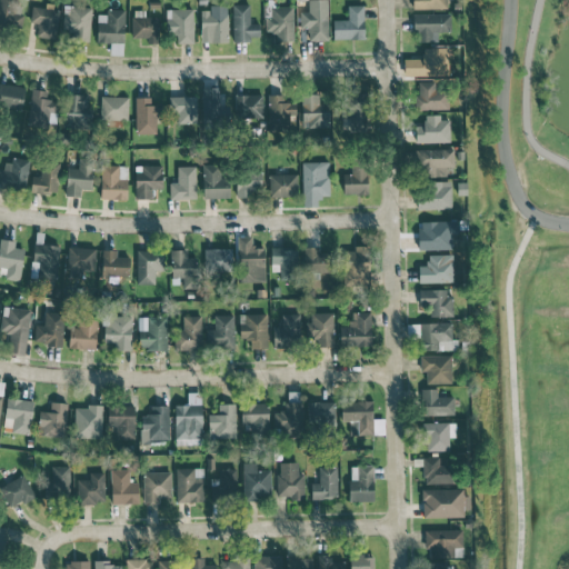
[(0,0),(0,28),(13,29),(13,0),(0,0)]
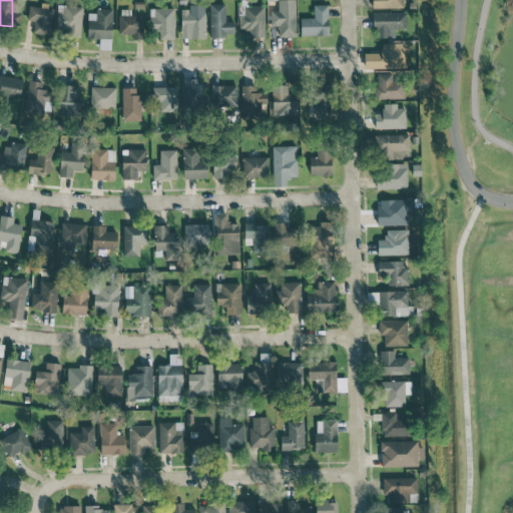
[(271,10),(271,25),(278,25),(278,36),(296,36),(295,0),(278,0),(278,10),(271,10)]
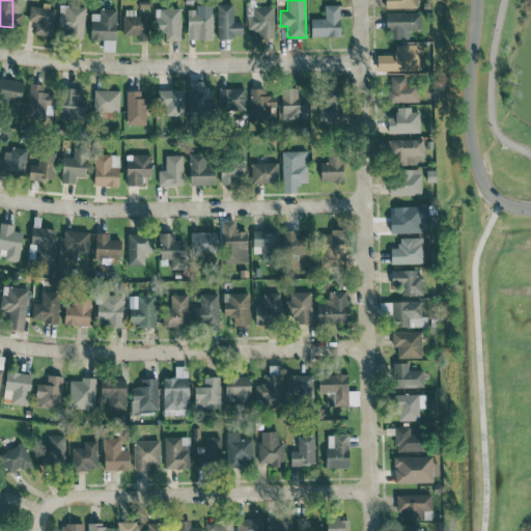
[(385,0),(385,8),(417,7),(417,0),(385,0)]
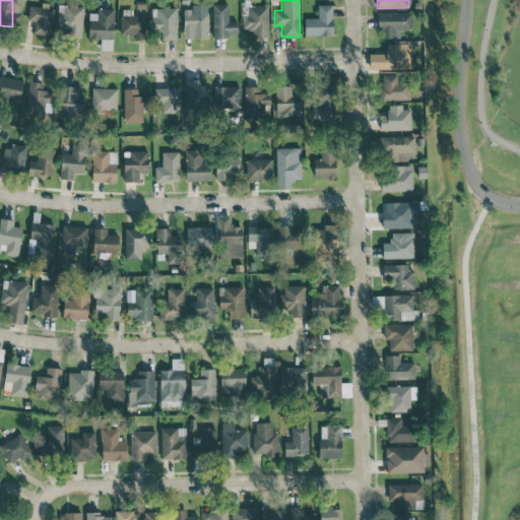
[(228,3),(211,4),(212,39),(230,38),(230,33),(238,33),(237,20),(229,20),(228,3)]
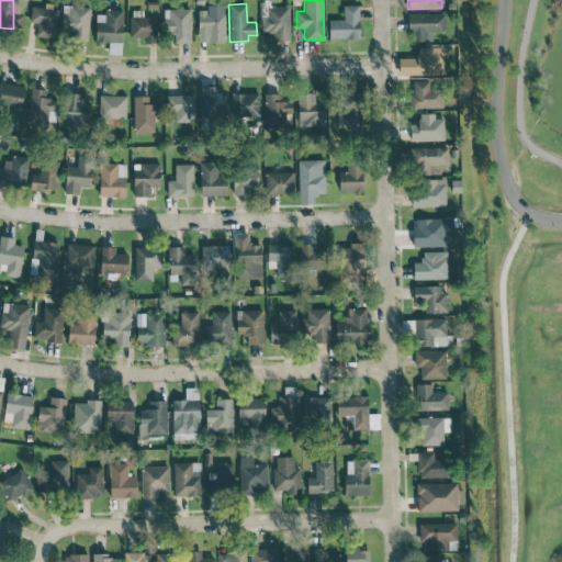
[(199,42),(225,41),(224,4),(206,6),(206,10),(198,10),(199,42)]
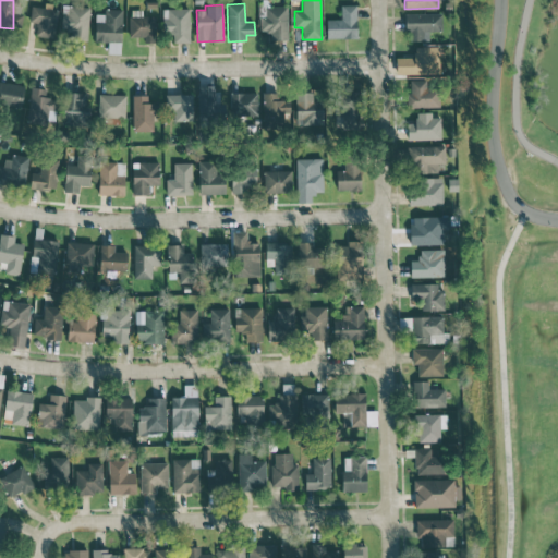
[(37,22),(35,36),(55,38),(58,9),(31,5),(29,22),(37,22)]
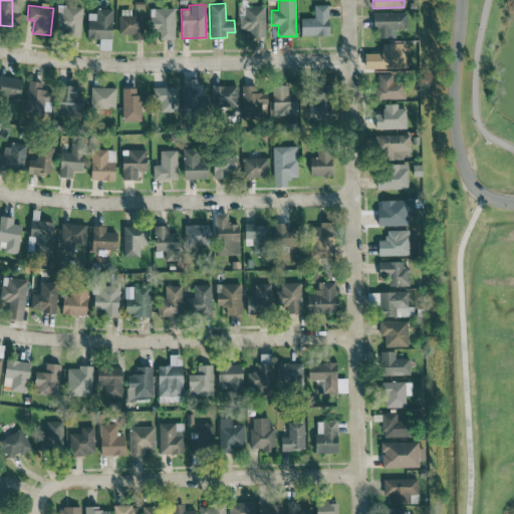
[(80,36),(82,6),(57,5),(56,35),(80,36)]
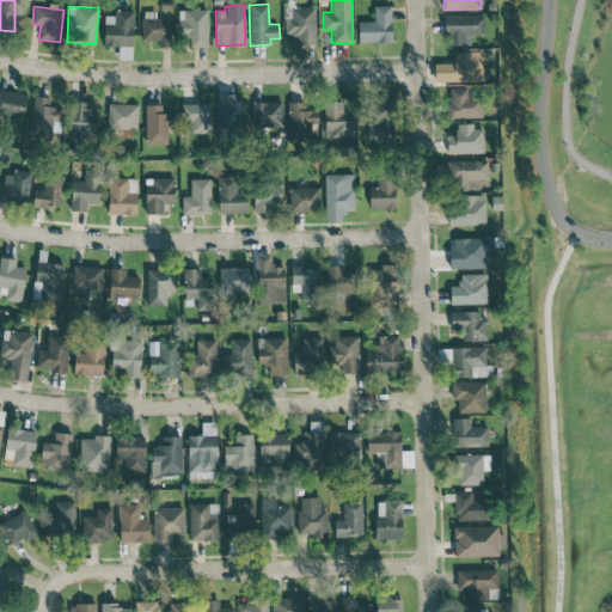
[(390,6),(374,6),(373,22),(359,20),(357,42),(390,42),(390,6)]
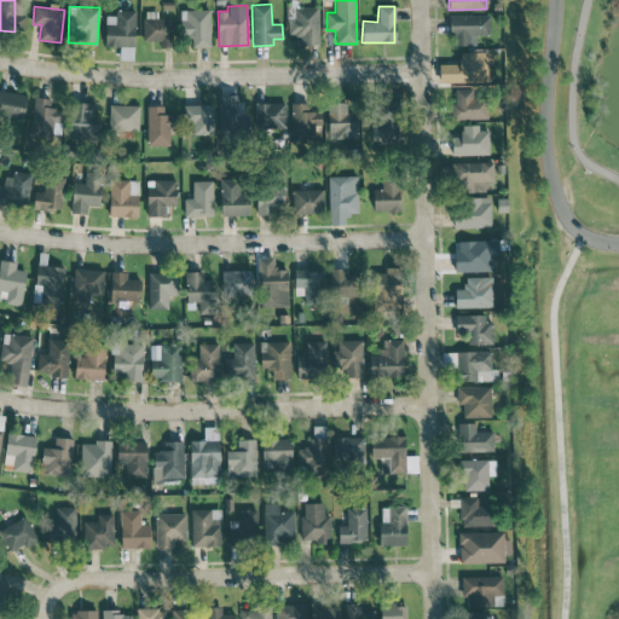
[(318,7),(290,7),(290,35),(301,35),(301,44),(319,44),(318,7)]
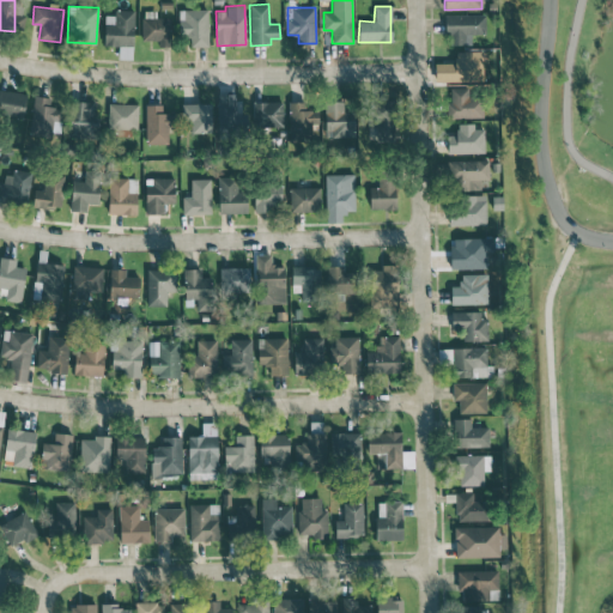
[(207,8),(178,10),(178,35),(190,34),(190,47),(208,46),(207,8)]
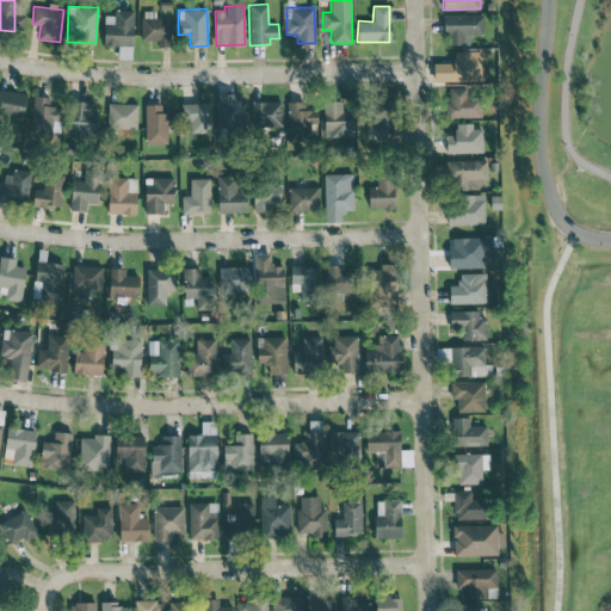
[(134,10),(113,10),(113,16),(104,16),(104,45),(133,47),(134,10)]
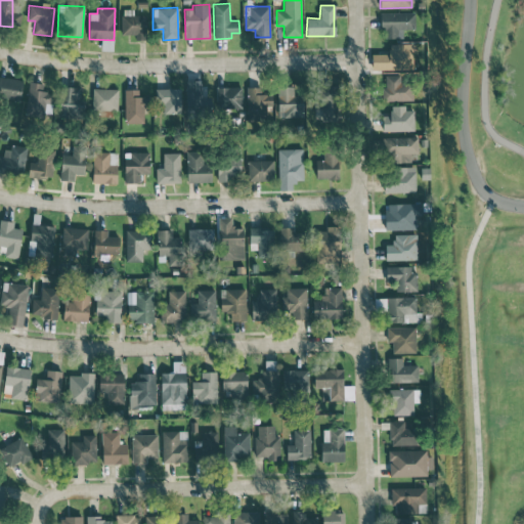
[(133,9),(123,9),(122,34),(136,35),(136,40),(146,40),(146,14),(133,14),(133,9)]
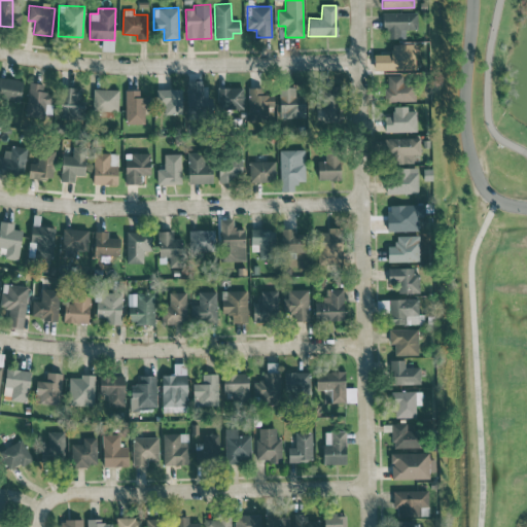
[(406,38),(406,29),(418,29),(418,12),(383,12),(383,27),(389,27),(389,38),(406,38)]
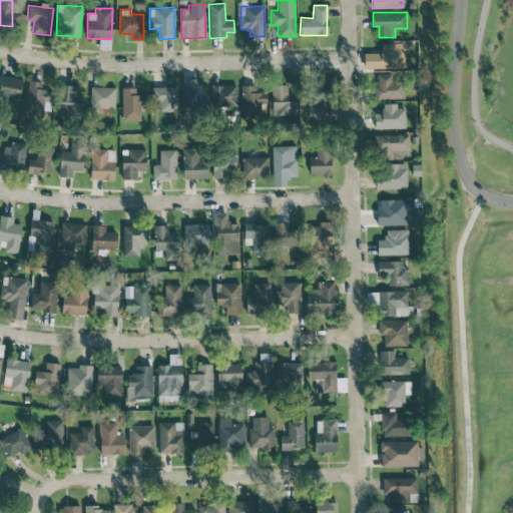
[(405,43),(381,42),(381,52),(368,51),(367,65),(404,67),(405,43)]
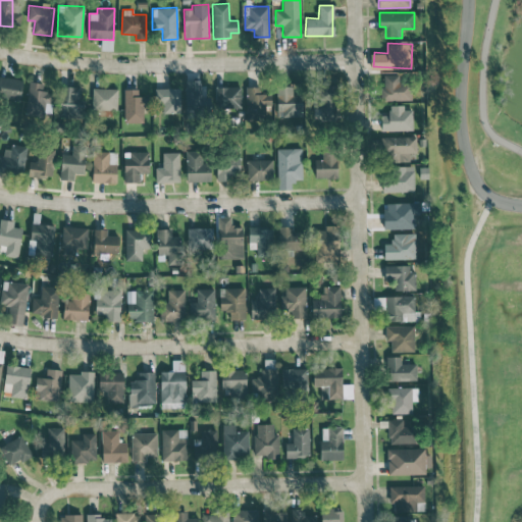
[(410,100),(410,74),(382,74),(381,99),(410,100)]
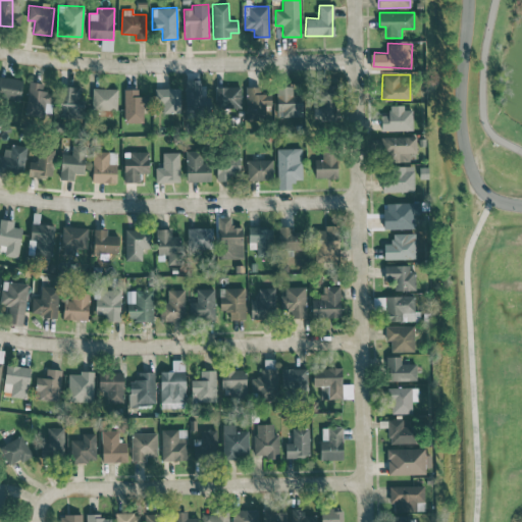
[(0,97),(20,99),(21,79),(0,76),(0,97)]
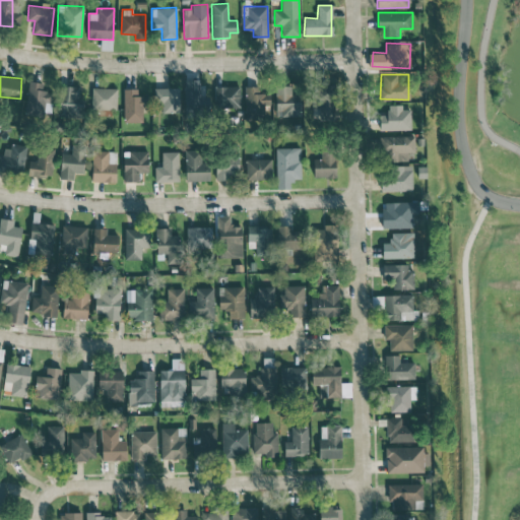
[(200,79),(184,79),(185,114),(209,114),(209,95),(200,96),(200,79)]
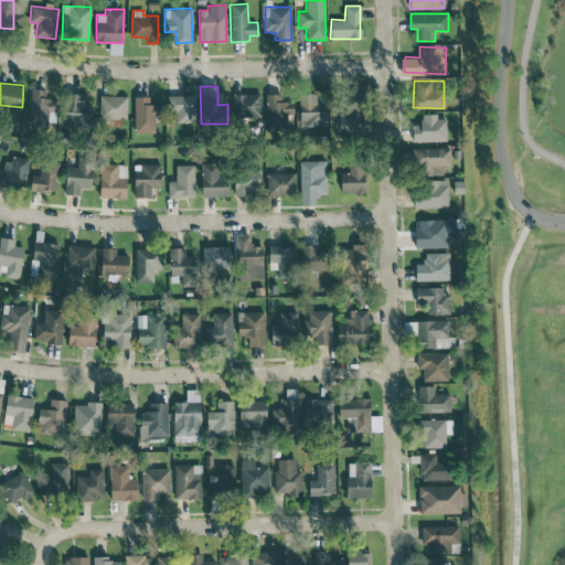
[(45,98),(46,91),(32,88),(27,124),(51,127),(54,99),(45,98)]
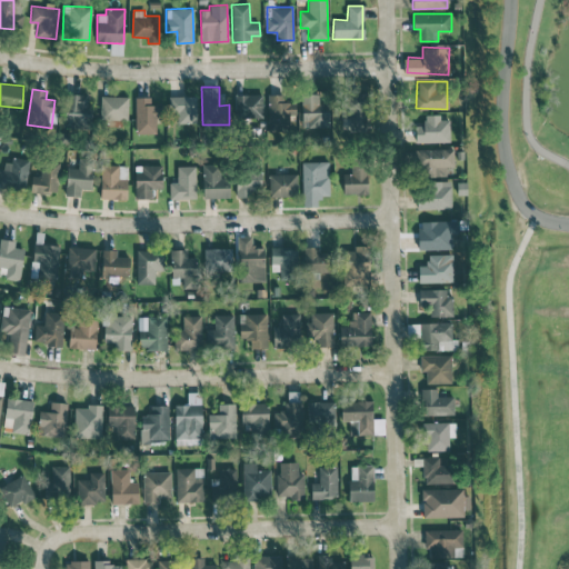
[(339,91),(338,116),(363,117),(363,92),(339,91)]
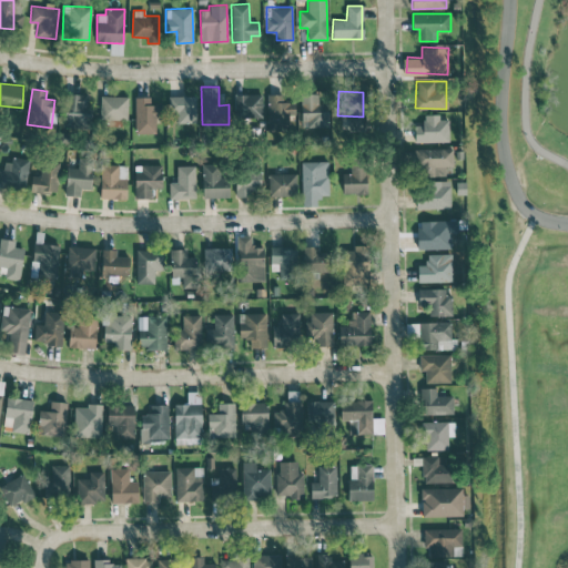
[(91,94),(67,93),(66,127),(89,128),(91,94)]
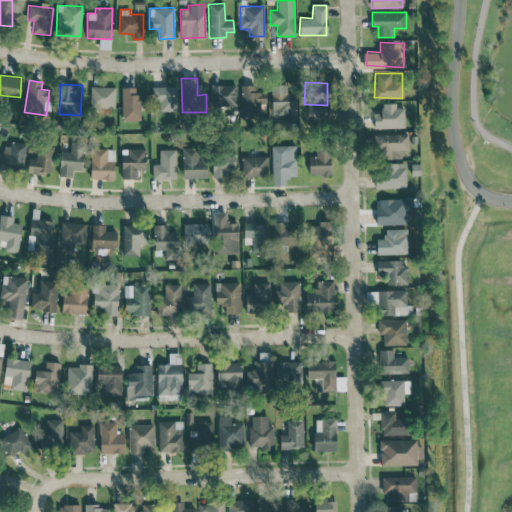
[(237,105),(236,84),(211,84),(212,105),(237,105)]
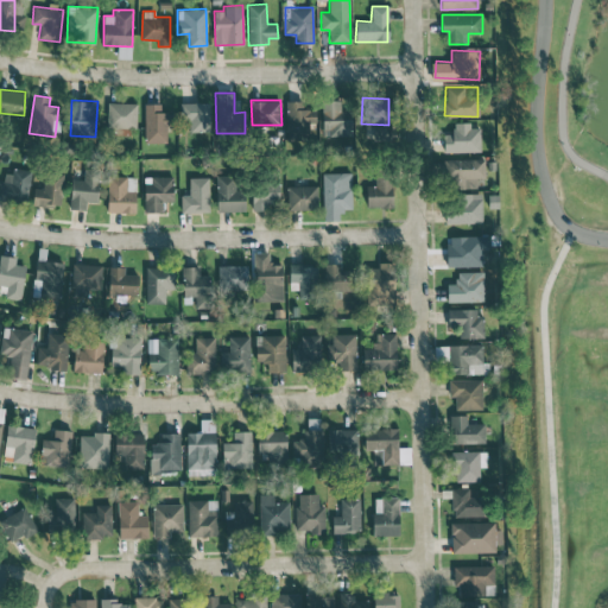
[(341,111),(341,100),(322,100),(323,137),(352,134),(350,111),(341,111)]
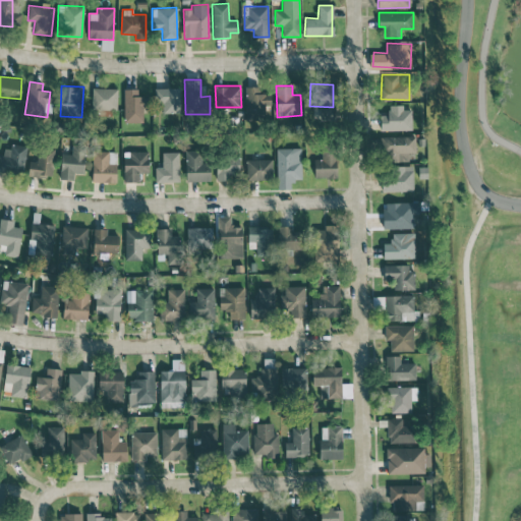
[(117,89),(92,88),(92,109),(117,110),(117,89)]
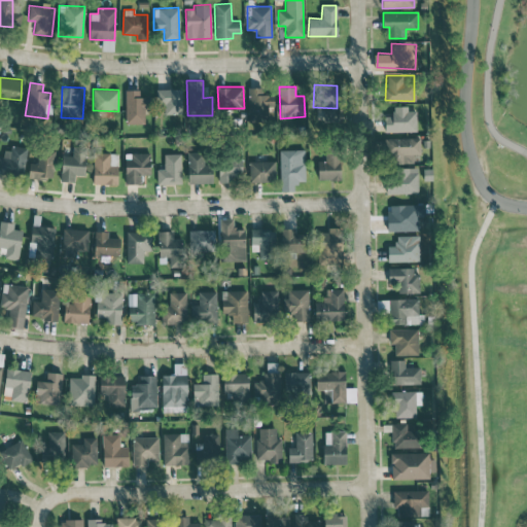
[(181,113),(181,89),(156,89),(156,104),(164,104),(164,114),(181,113)]
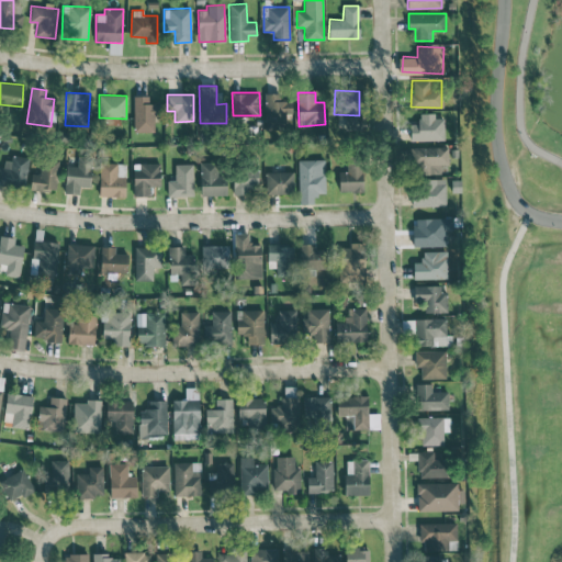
[(148,96),(133,96),(134,132),(156,132),(156,103),(148,103),(148,96)]
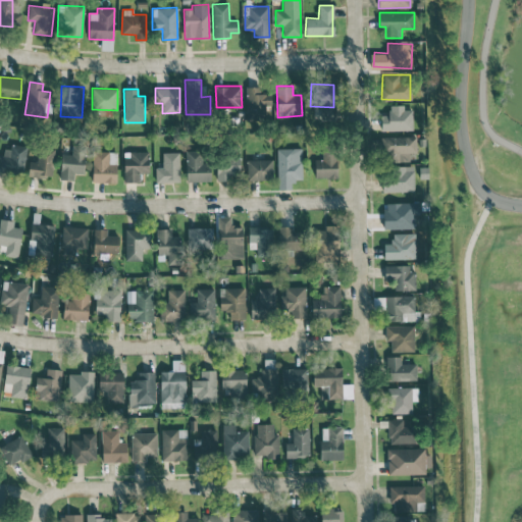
[(412,109),(403,109),(403,105),(385,106),(386,131),(413,129),(412,109)]
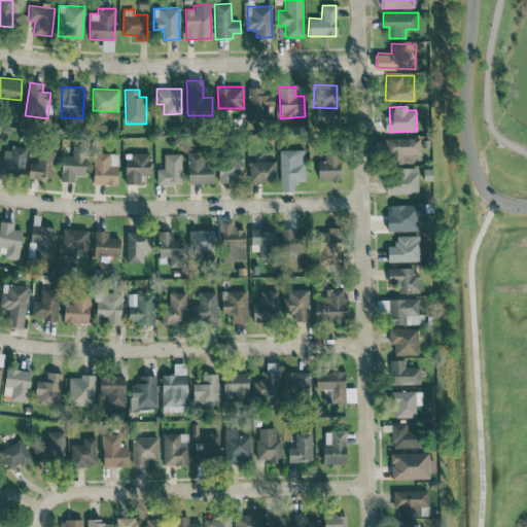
[(414,163),(413,154),(420,153),(420,137),(388,138),(388,163),(414,163)]
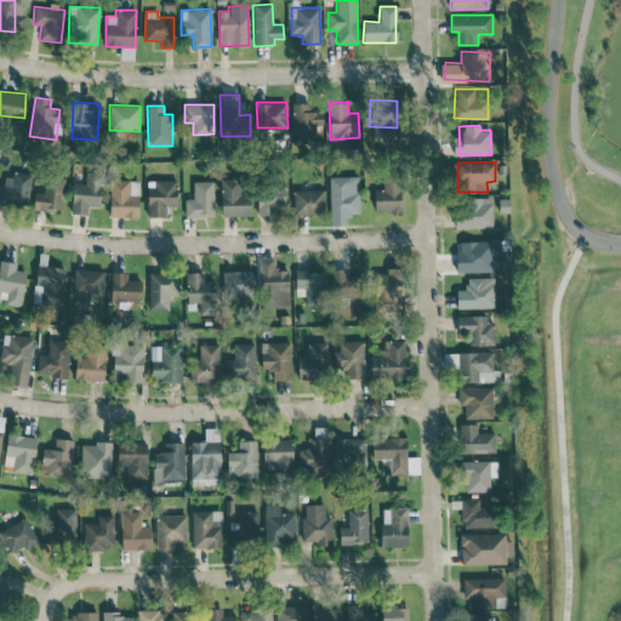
[(30,175),(5,172),(4,184),(0,183),(0,204),(28,205),(30,175)]
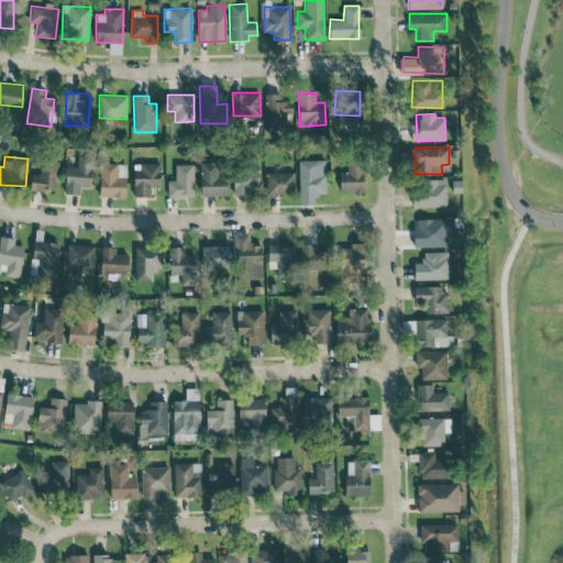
[(77,166),(66,166),(65,194),(79,195),(79,187),(91,187),(92,157),(77,157),(77,166)]
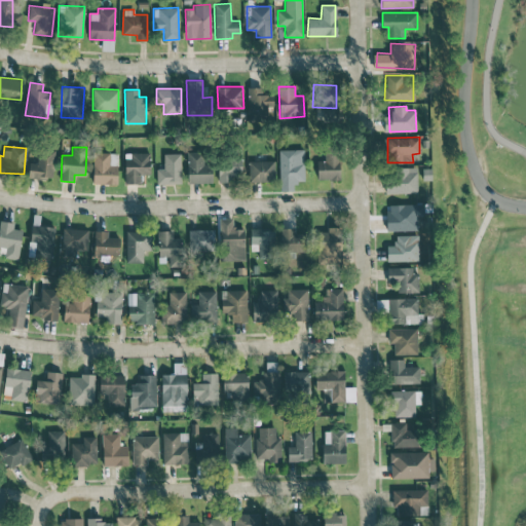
[(28,177),(52,179),(54,150),(38,149),(37,163),(29,162),(28,177)]
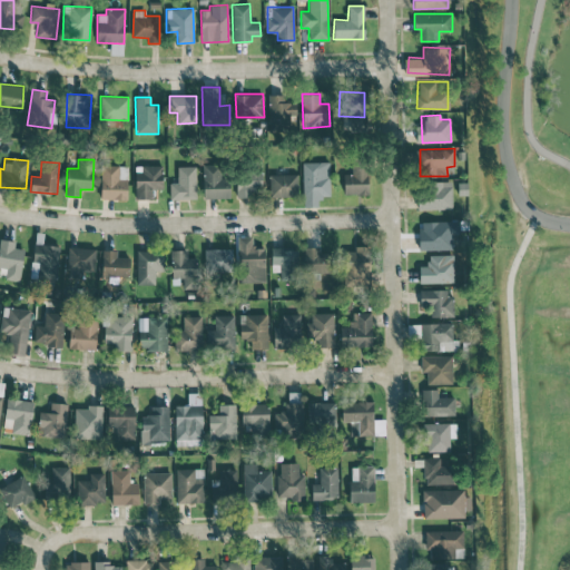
[(328,161),(303,163),(303,196),(330,196),(328,161)]
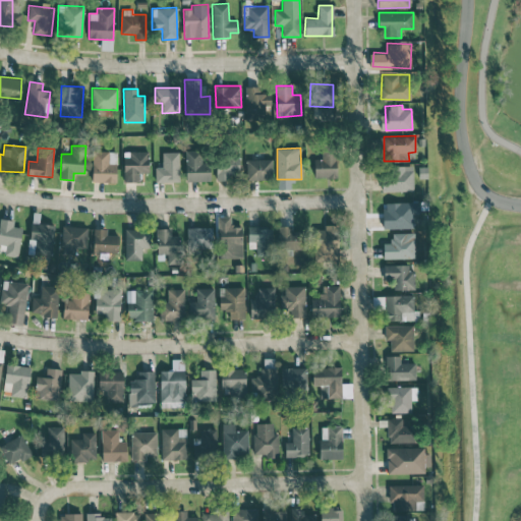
[(210,180),(210,163),(201,163),(200,150),(185,151),(186,181),(210,180)]
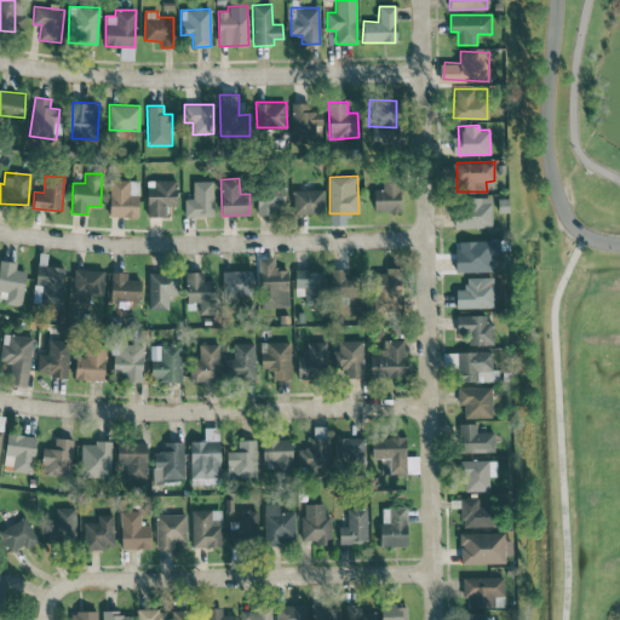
[(177,205),(177,179),(147,181),(148,217),(166,217),(166,205),(177,205)]
